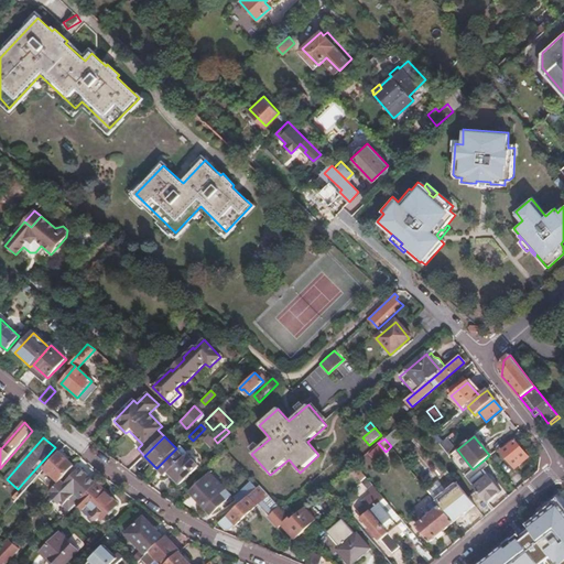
[(447,438),(440,445),(449,456),(457,449),(447,438)]
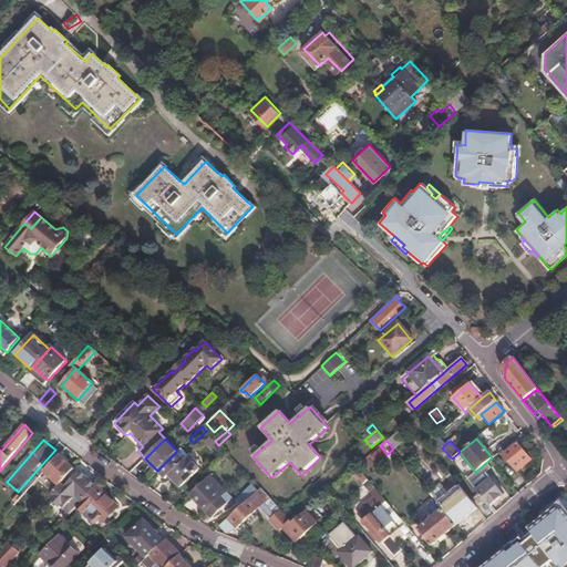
[(504,453),(517,471),(526,463),(525,461),(529,456),(518,442),(504,453)]
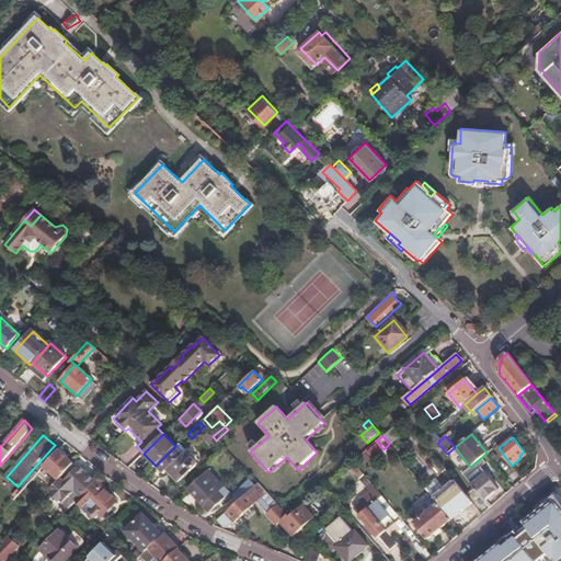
[(55,445),(54,446),(61,454),(64,453),(55,445)]
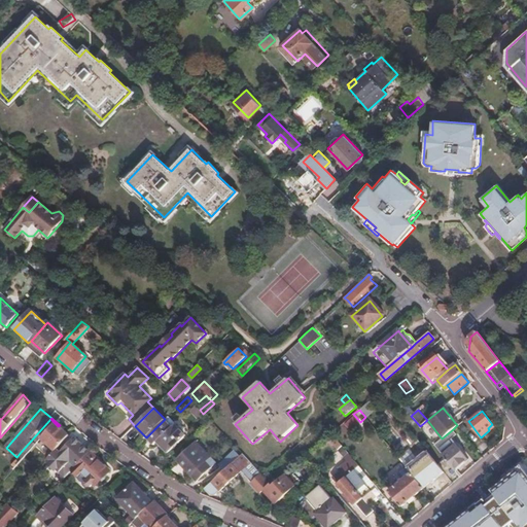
[(161,423),(146,437),(153,445),(155,443),(157,442),(169,452),(186,434),(184,431),(184,430),(183,428),(182,426),(180,425),(177,425),(175,423),(172,425),(166,418),(165,419),(161,423)]
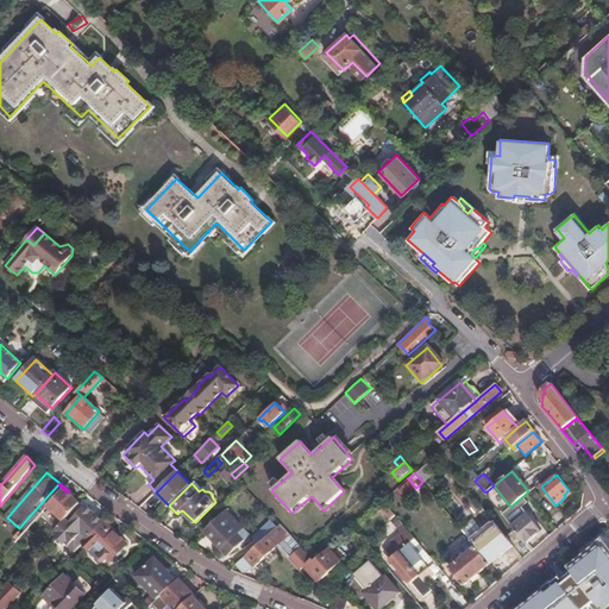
[(80,504),(58,484),(36,509),(42,514),(43,514),(48,508),(58,518),(51,526),(56,531),(67,519),(80,504)]
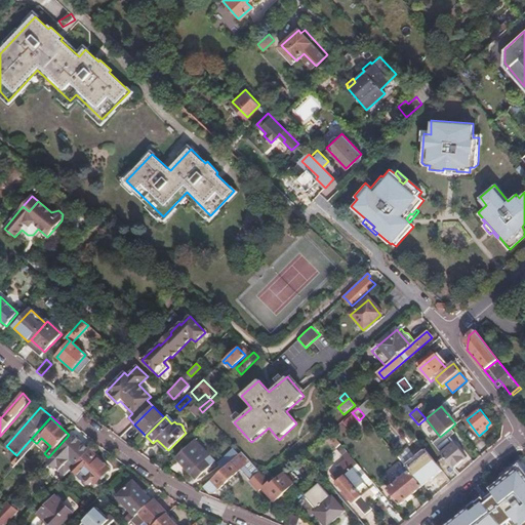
[(442,455),(453,470),(467,458),(455,444),(449,437),(455,432),(451,428),(440,437),(433,443),(437,449),(442,455)]
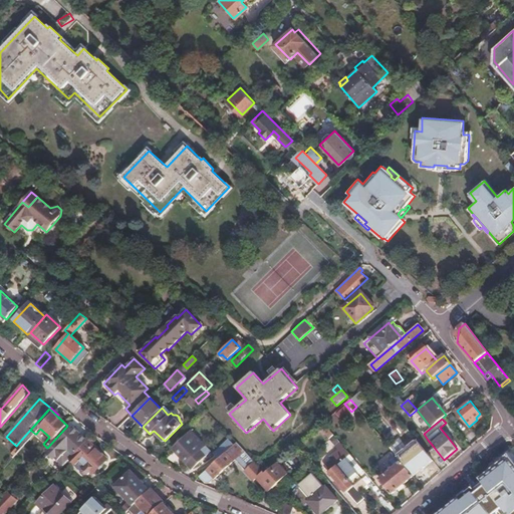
[(61,443),(56,438),(47,448),(47,449),(49,451),(47,453),(55,461),(57,459),(64,466),(67,463),(70,460),(86,443),(88,441),(74,428),(72,430),(61,443)]
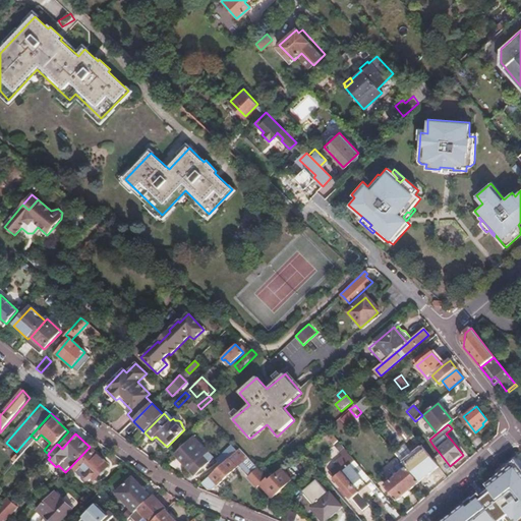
[(31,436),(21,446),(26,451),(36,440),(31,436)]
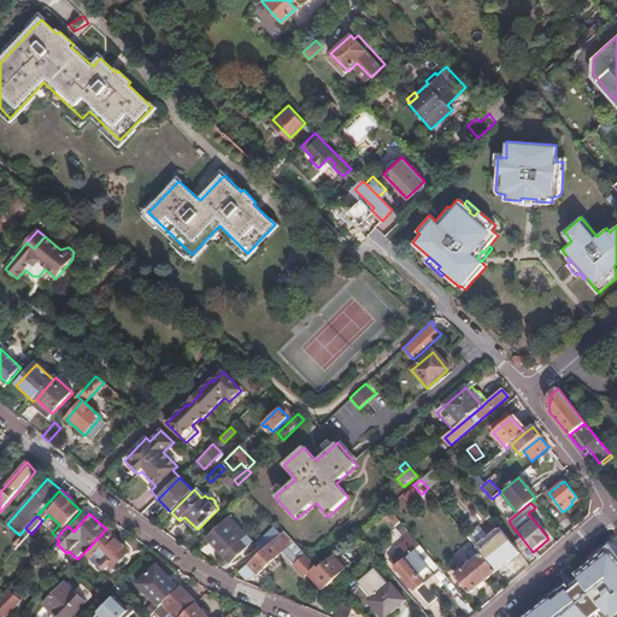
[(182,518),(194,532),(198,529),(184,517),(182,518)]
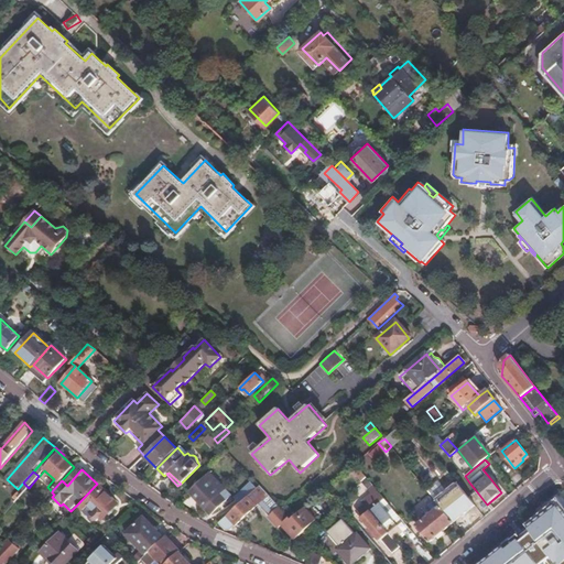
[(206,508),(212,513),(230,496),(220,485),(209,474),(205,479),(190,494),(205,508),(206,508)]
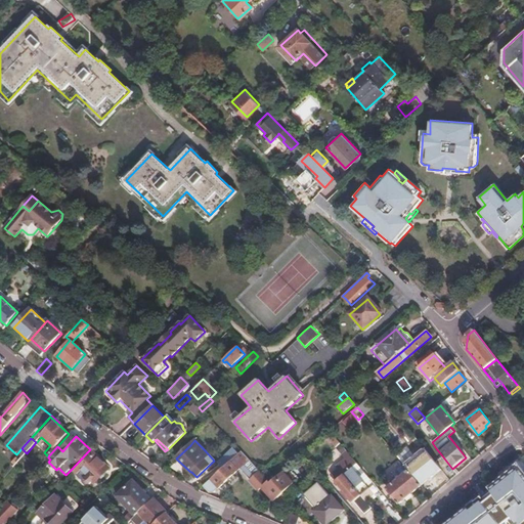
[(36,442),(27,453),(16,464),(20,468),(41,446),(37,442),(36,442)]
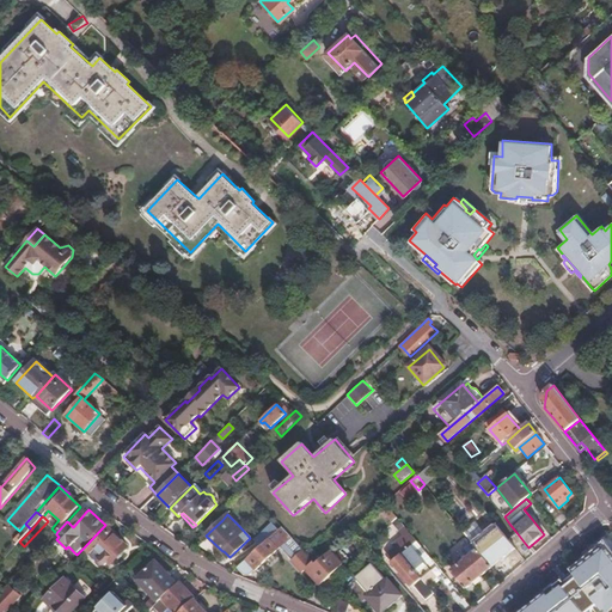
[(275,533),(277,530),(271,524),(254,539),(261,546),(269,539),(275,533)]
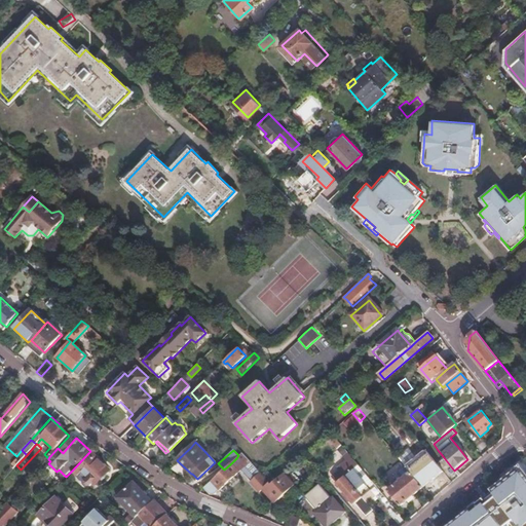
[(99,459),(90,451),(88,453),(72,471),(78,477),(82,473),(89,478),(84,483),(89,487),(95,483),(96,484),(110,470),(99,459)]
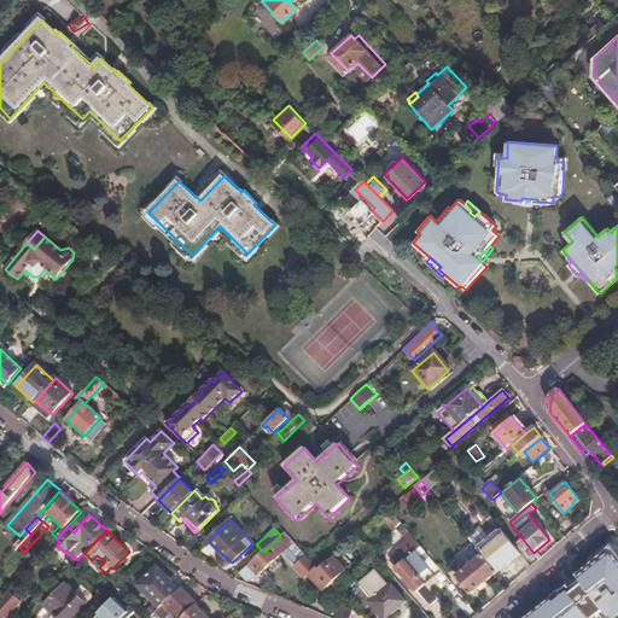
[(520,554),(501,530),(479,549),(483,554),(497,572),(499,572),(520,554)]
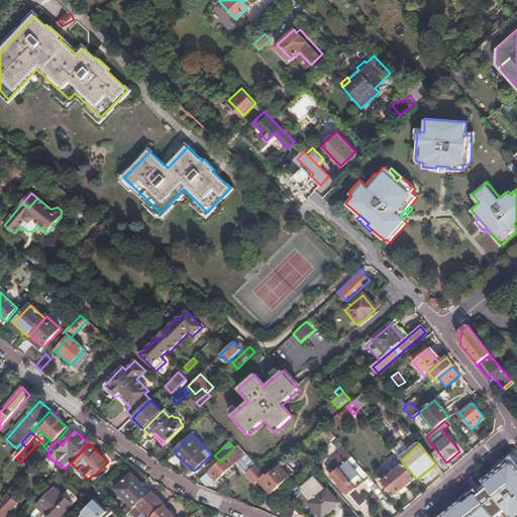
[(266,476),(256,467),(237,445),(234,447),(232,450),(227,455),(220,461),(201,480),(207,487),(211,487),(235,463),(237,461),(247,473),(246,474),(255,484),(259,481),(265,487),(268,484),(275,491),(290,477),(279,464),(266,476)]
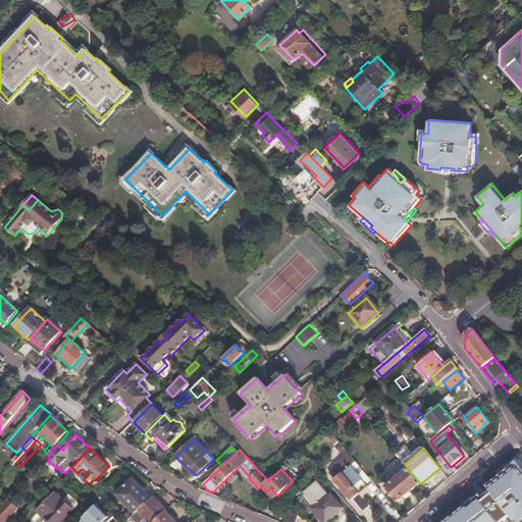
[(355,461),(346,451),(342,454),(345,458),(340,462),(342,465),(330,474),(352,500),(360,492),(356,488),(343,472),(355,461)]
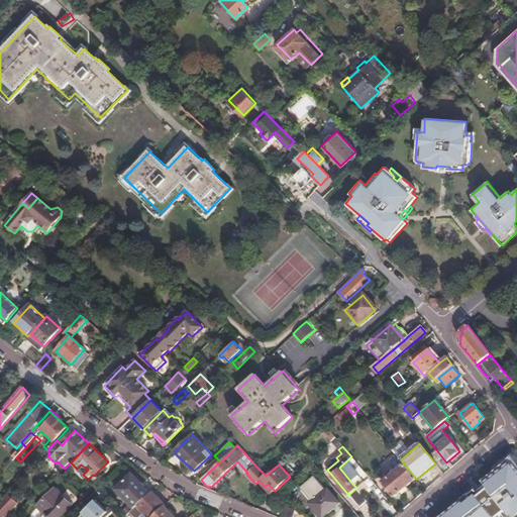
[(355,461),(351,456),(339,468),(352,484),(362,477),(351,464),(355,461)]
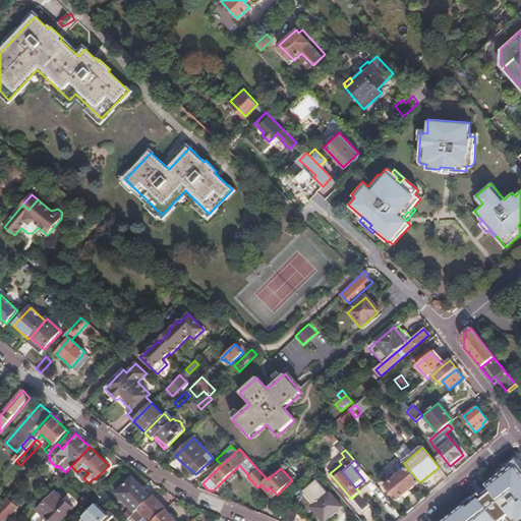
[(213,474),(221,465),(217,461),(209,470),(213,474)]
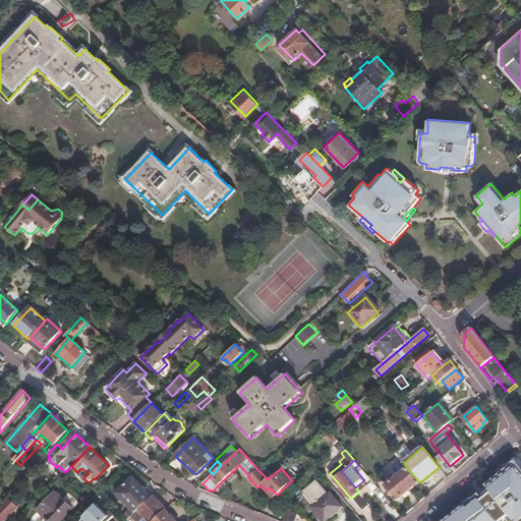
[(520,520),(520,469),(517,464),(445,520),(520,520)]
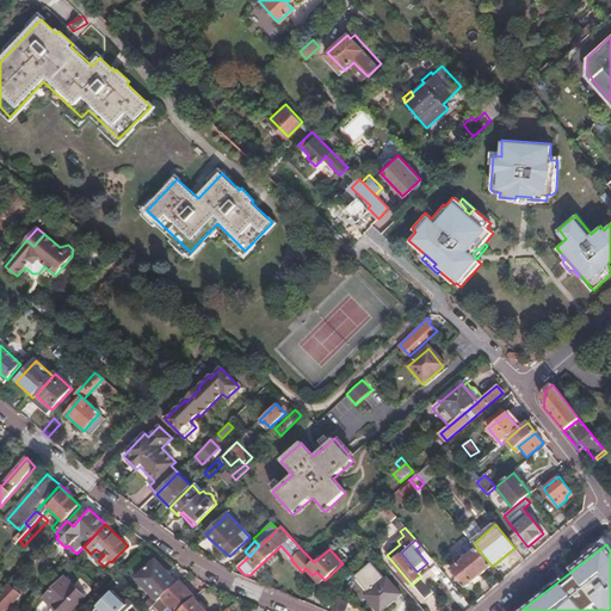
[(492,566),(477,548),(470,554),(468,550),(456,560),(458,563),(451,569),(467,587),(473,582),(475,585),(483,576),(481,574),(492,566)]
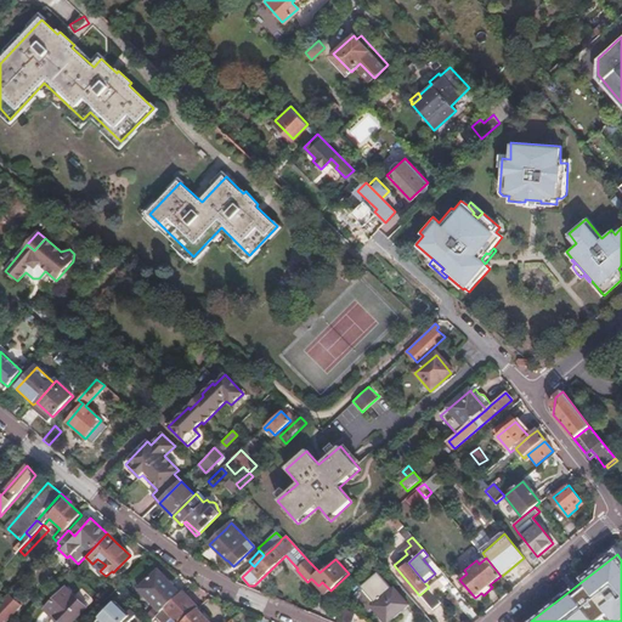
[(140,589),(160,612),(165,608),(181,594),(160,571),(140,589)]
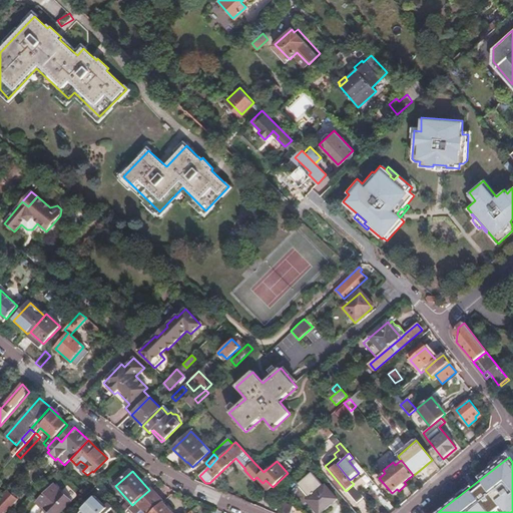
[(317,512),(320,512),(321,512),(338,499),(326,485),(325,486),(313,472),(299,484),(311,498),(309,500),(311,501),(313,504),(311,506),(317,512)]
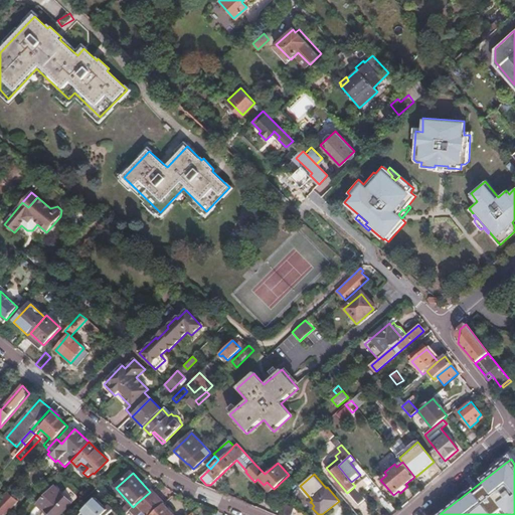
[(419,482),(423,488),(432,481),(427,476),(419,482)]
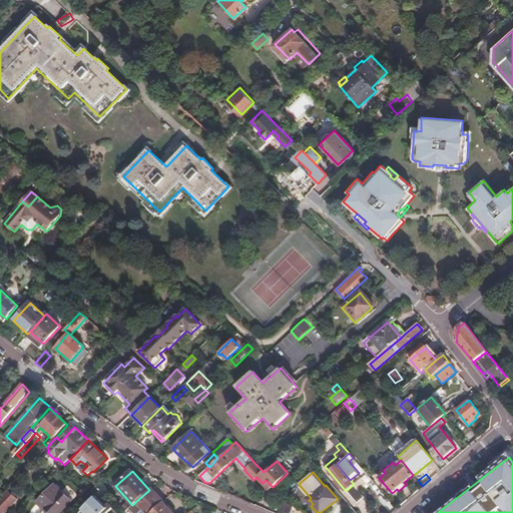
[(269,490),(273,487),(266,480),(263,483),(269,490)]
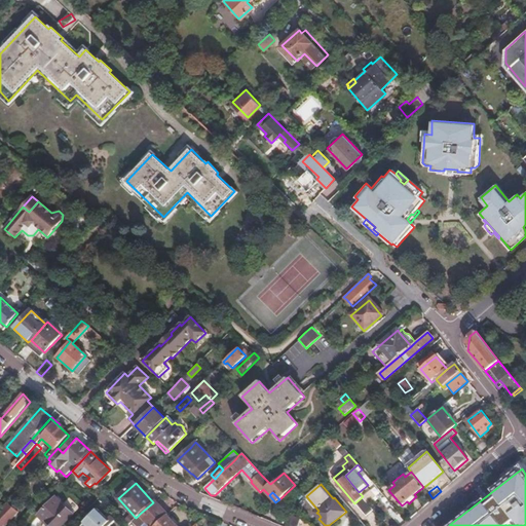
[(47,520),(53,525),(62,525),(74,514),(57,497),(38,516),(45,522),(47,520)]
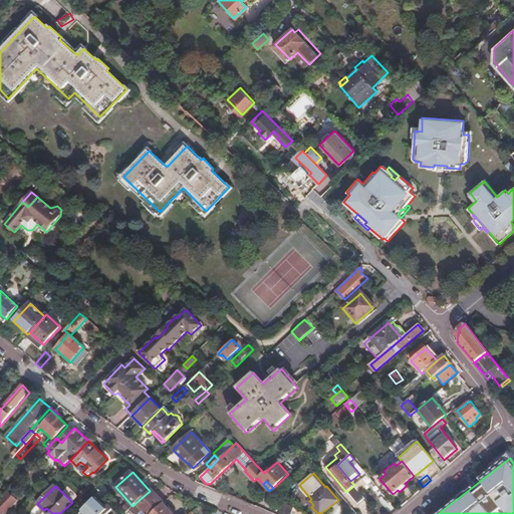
[(164,502),(152,489),(150,491),(137,502),(147,513),(151,513),(164,503),(164,502)]
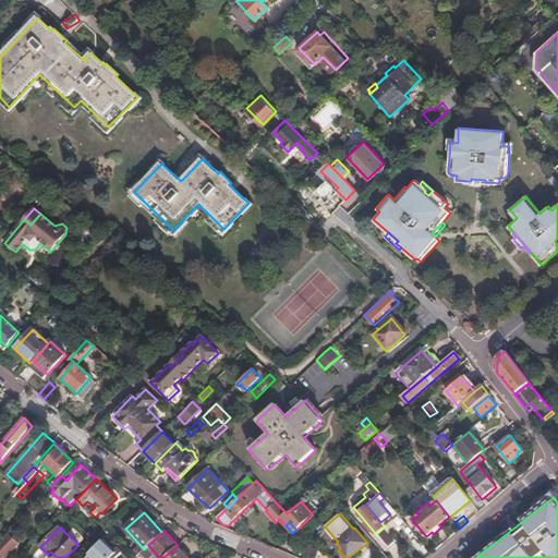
[(9,533),(0,543),(0,557),(1,557),(7,557),(21,544),(9,533)]
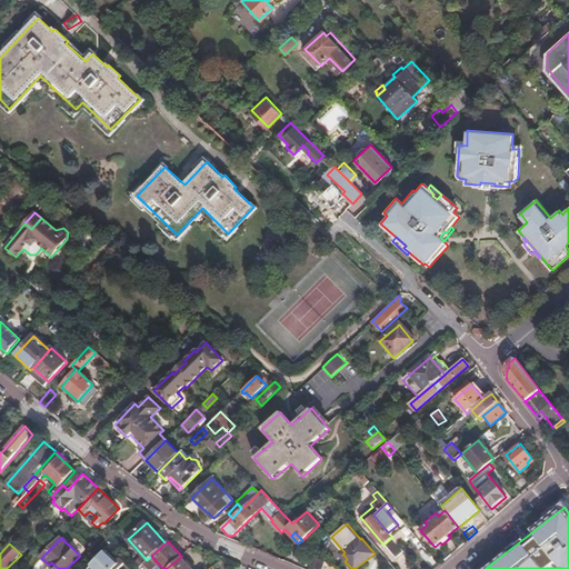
[(86,568),(113,568),(120,562),(107,549),(86,568)]
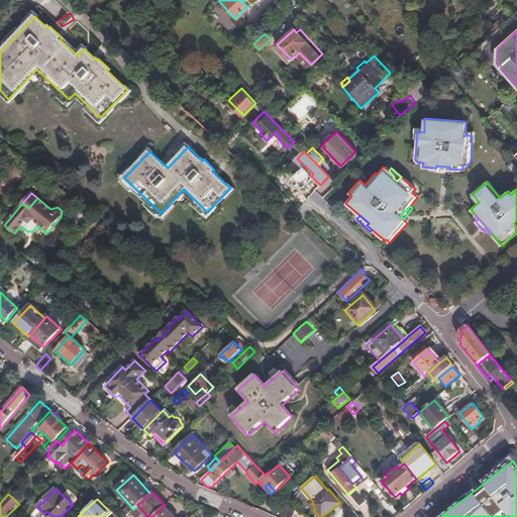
[(174,516),(165,506),(151,516),(174,516)]
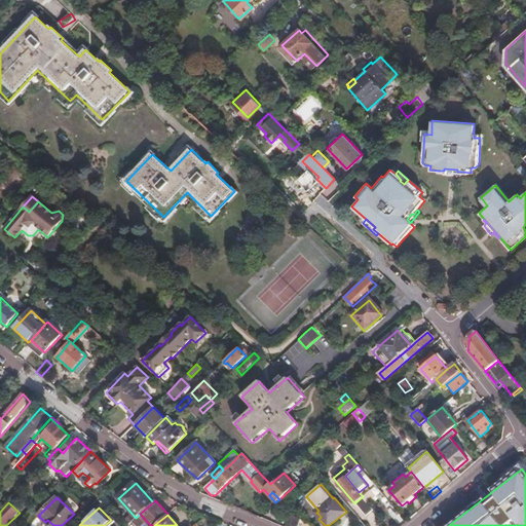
[(301,525),(304,520),(296,517),(292,525),(301,525)]
